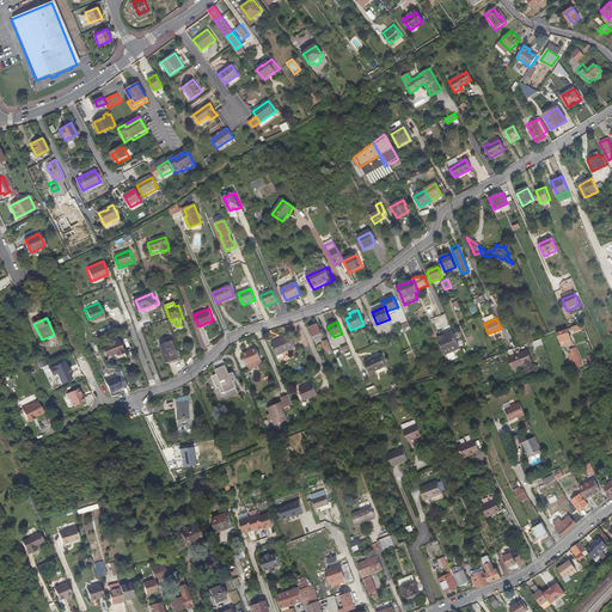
[(317,323),(308,326),(314,340),(319,337),(319,336),(322,335),(320,334),(322,332),(317,323)]
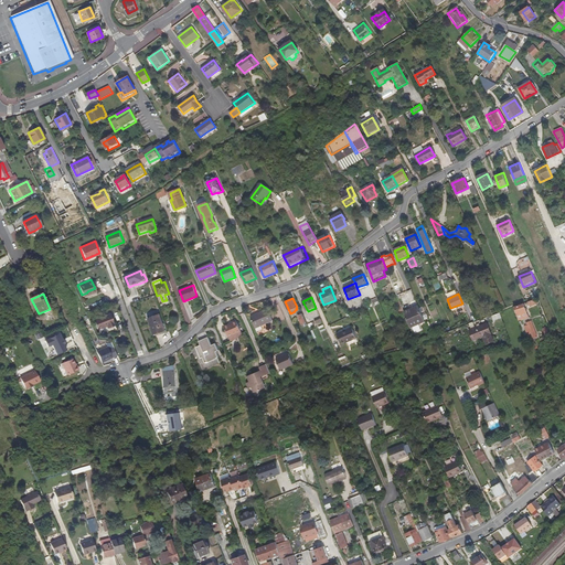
[(529,317),(523,305),(514,308),(520,319),(523,318),(523,319),(529,317)]
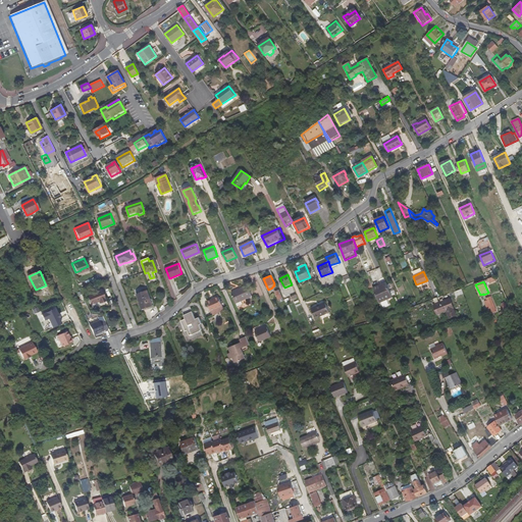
[(393,297),(387,285),(374,291),(379,302),(393,297)]
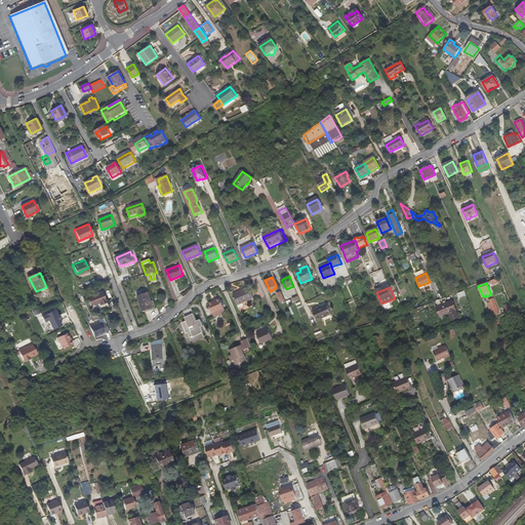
[(254,298),(249,288),(234,294),(241,310),(249,307),(247,301),(254,298)]
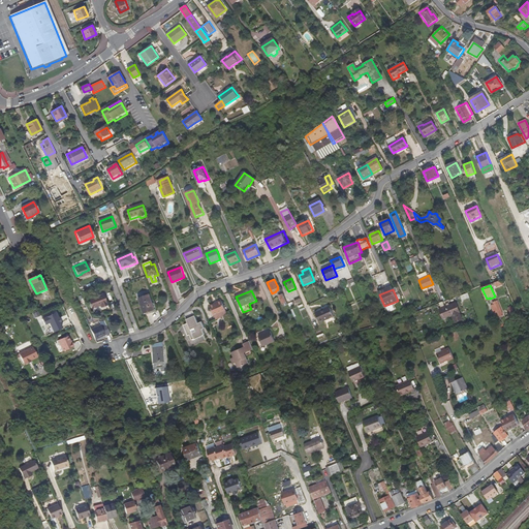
[(105,304),(101,293),(87,299),(91,308),(99,305),(99,306),(105,304)]
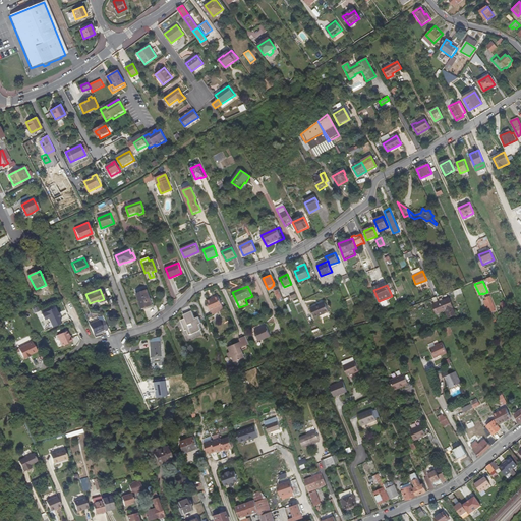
[(280,301),(283,300),(279,290),(275,291),(278,299),(279,299),(280,301)]
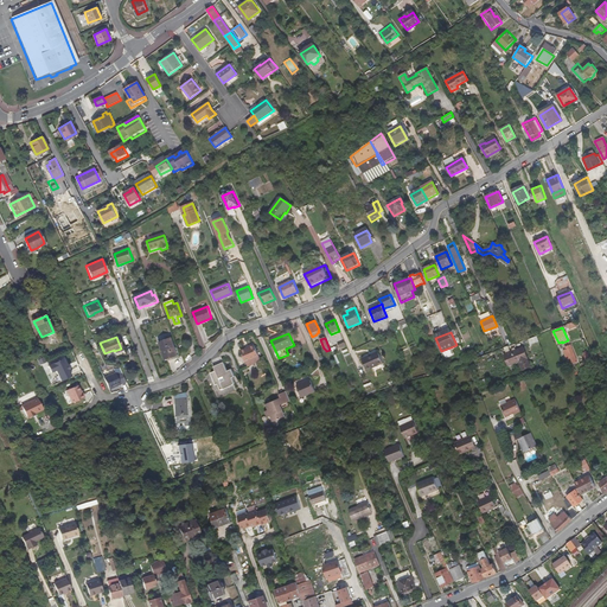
[(171,339),(159,343),(165,359),(177,356),(171,339)]
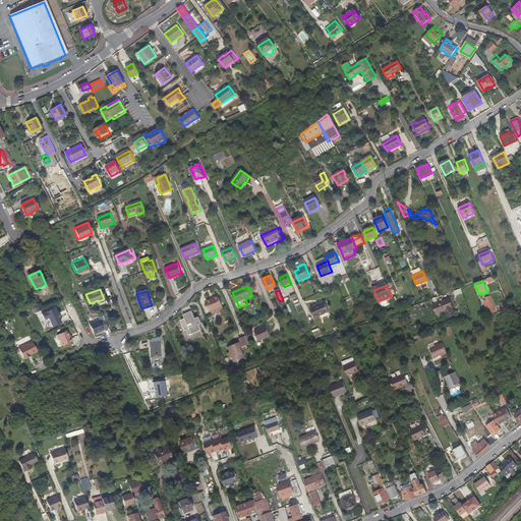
[(491,313),(496,311),(489,296),(485,298),(486,300),(483,301),(487,309),(489,309),(491,313)]
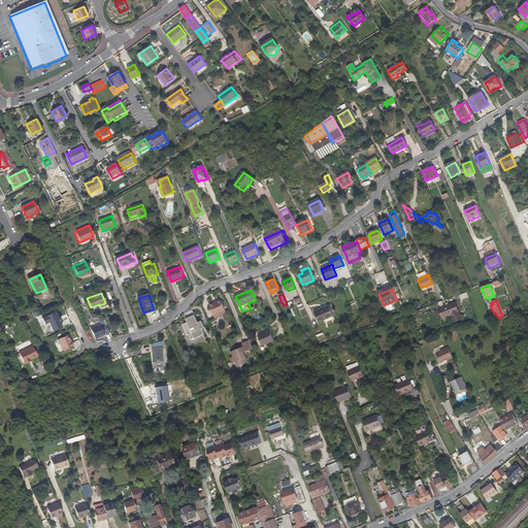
[(209,305),(213,316),(215,316),(226,310),(222,301),(215,304),(215,303),(209,305)]
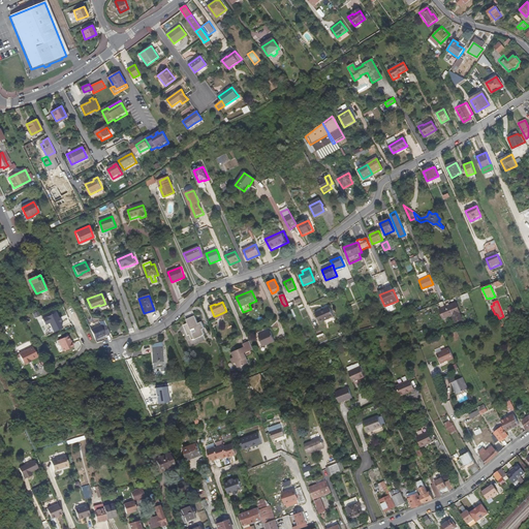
[(460,312),(456,303),(440,310),(443,318),(453,315),(456,322),(463,319),(460,312)]
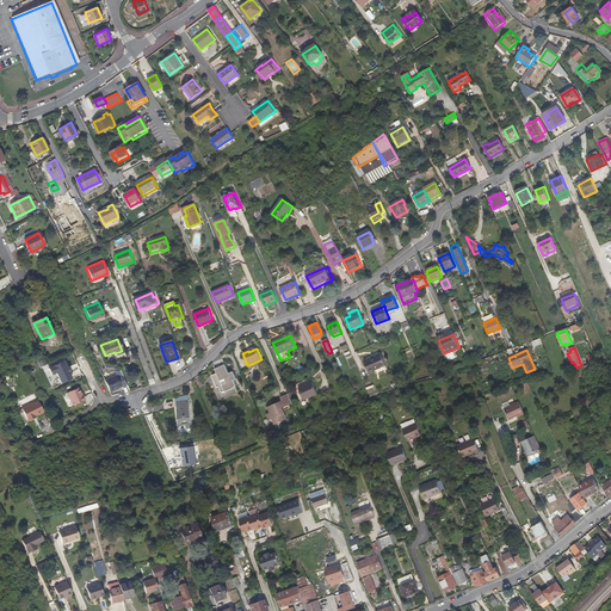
[(216,369),(226,365),(221,355),(213,363),(216,369)]
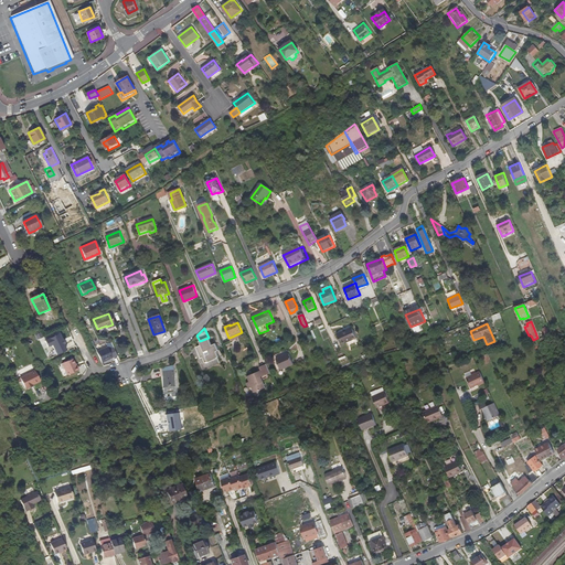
[(358,338),(353,328),(343,332),(343,331),(337,333),(341,344),(358,338)]
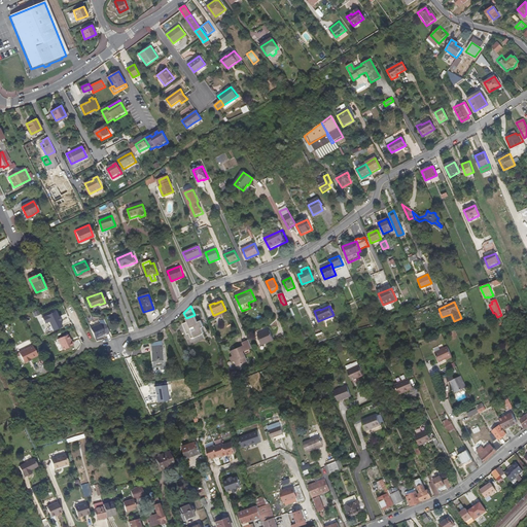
[(51,331),(61,327),(59,321),(57,318),(55,312),(41,317),(43,323),(47,321),(51,331)]
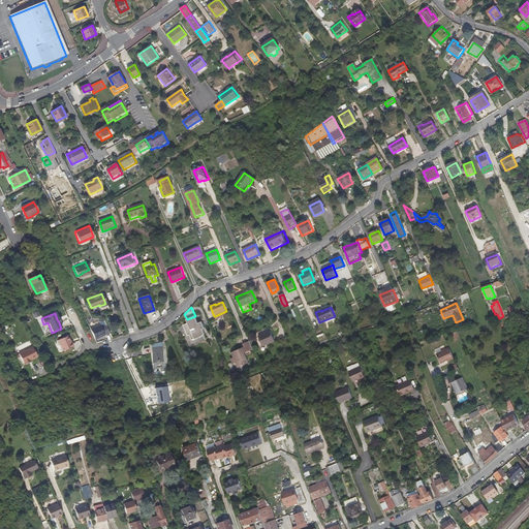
[(198,323),(195,316),(187,319),(188,323),(183,325),(188,336),(190,335),(192,340),(205,335),(203,330),(205,329),(203,322),(198,323)]
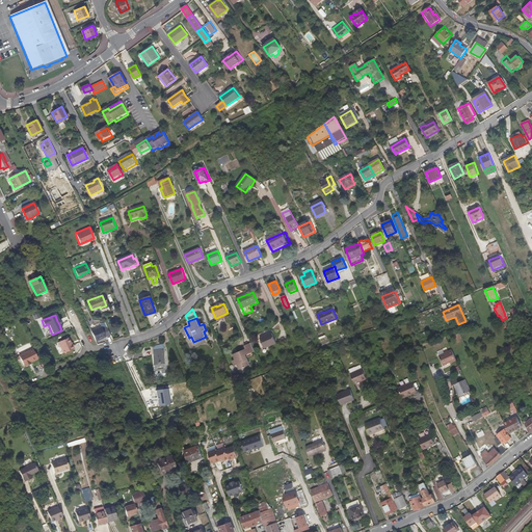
[(101,325),(90,330),(96,341),(105,336),(101,325)]
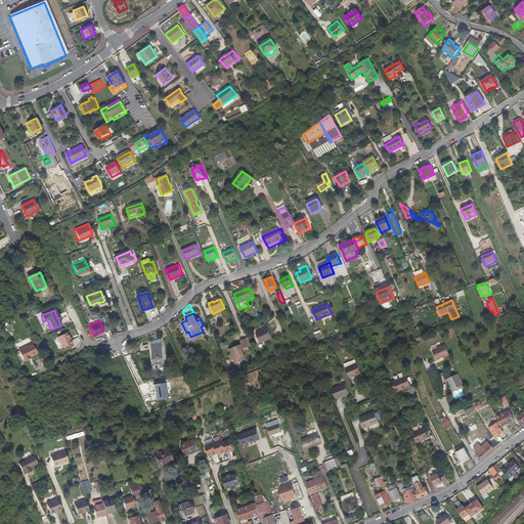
[(272,338),(268,328),(257,333),(260,343),(272,338)]
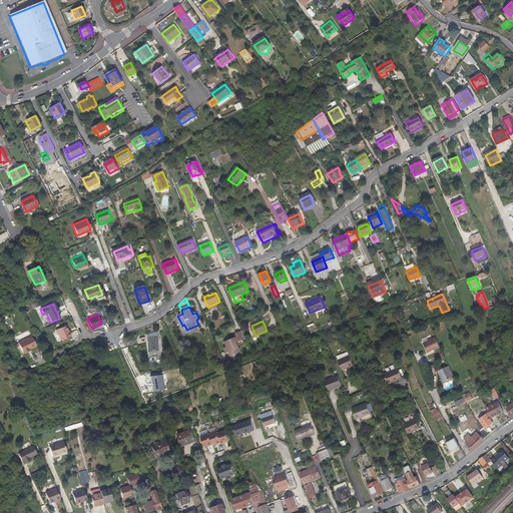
[(56,332),(61,343),(71,338),(69,334),(68,334),(65,327),(56,332)]
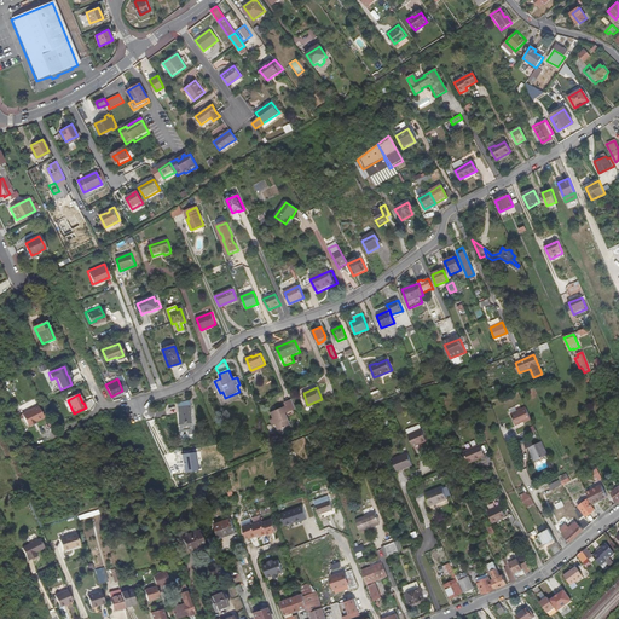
[(285,406),(289,412),(296,409),(291,399),(284,401),(285,406)]
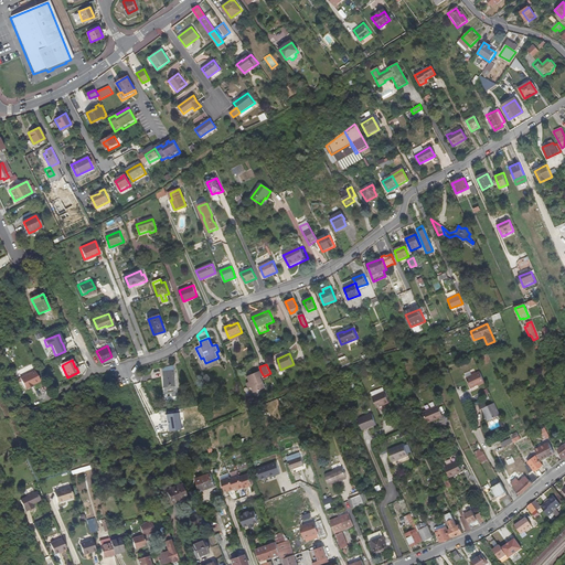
[(173,396),(179,395),(176,370),(163,372),(167,392),(172,391),(173,393),(173,396)]
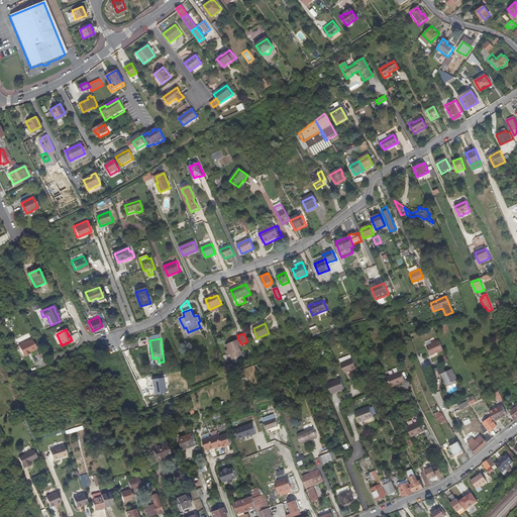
[(36,349),(31,339),(17,346),(23,357),(27,354),(27,353),(36,349)]
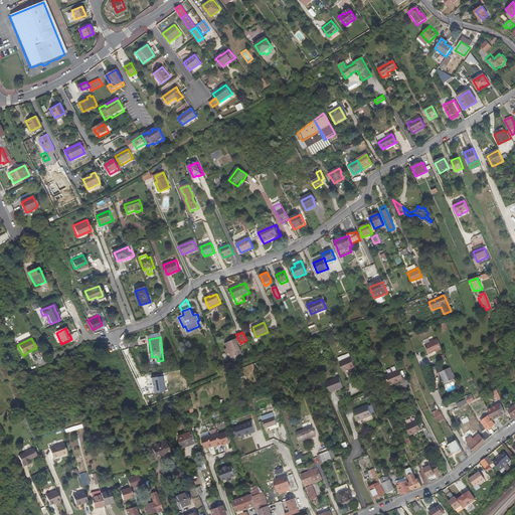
[(241,353),(237,344),(235,339),(226,343),(228,348),(230,353),(232,357),(241,353)]
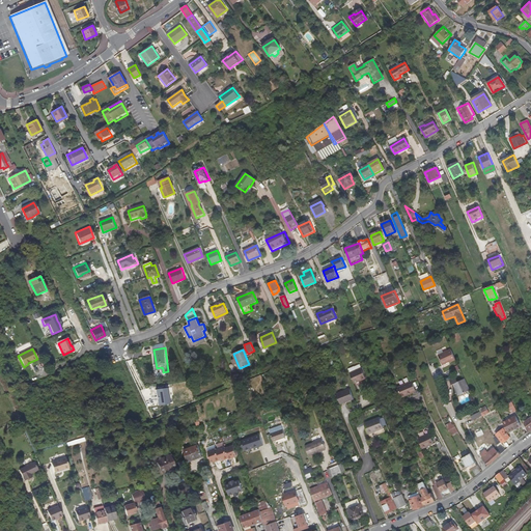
[(455,359),(450,350),(438,356),(442,365),(455,359)]
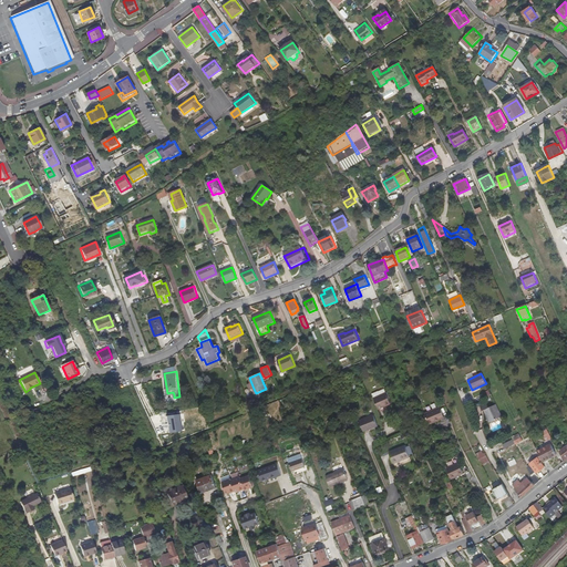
[(391,403),(385,392),(374,398),(379,409),(391,403)]
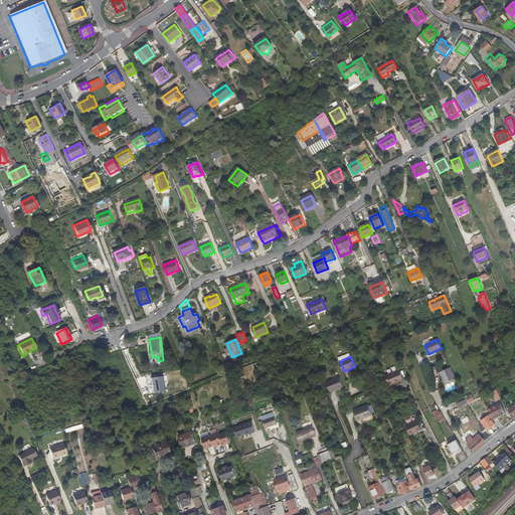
[(439,373),(440,373),(445,384),(457,378),(451,367),(444,371),(442,366),(436,369),(439,373)]
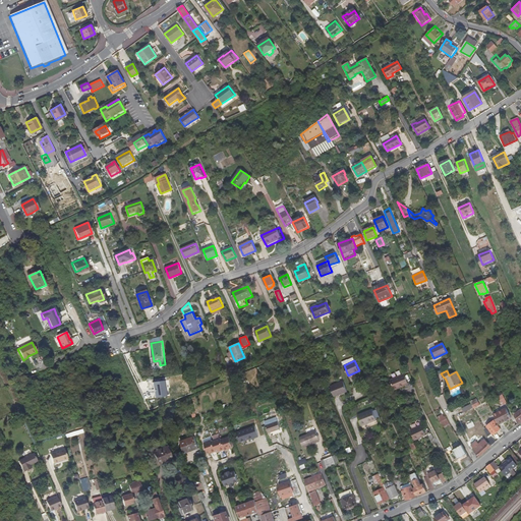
[(409,384),(404,373),(391,380),(395,390),(409,384)]
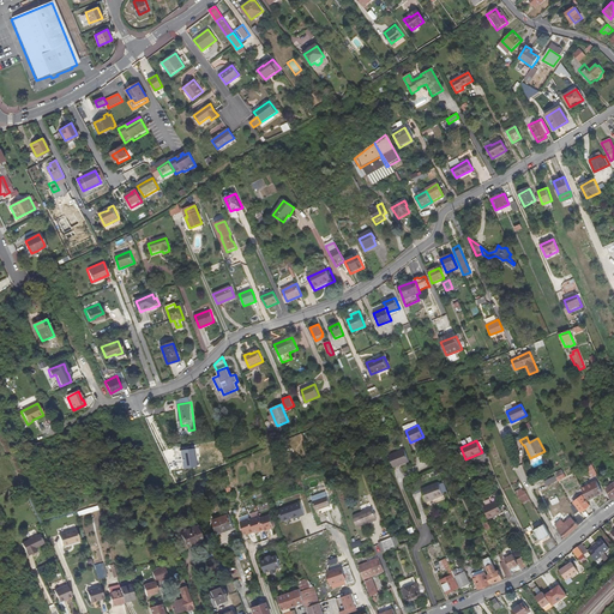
[(180,451),(182,469),(196,468),(193,449),(180,451)]
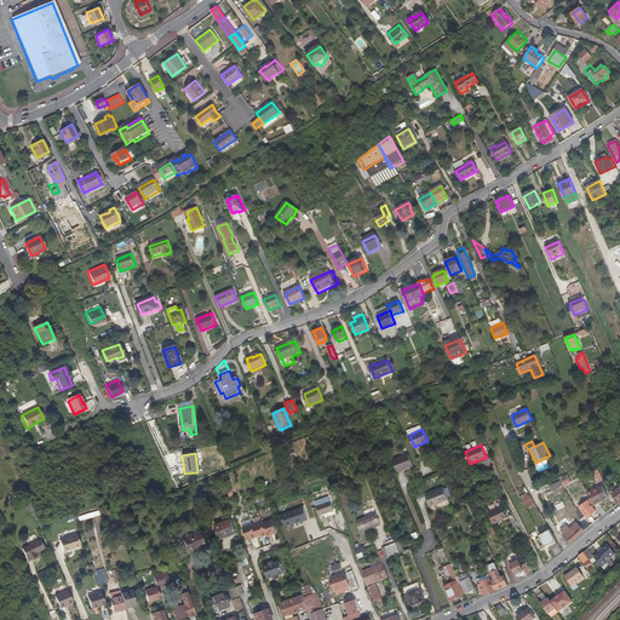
[(409,454),(394,460),(399,471),(414,465),(409,454)]
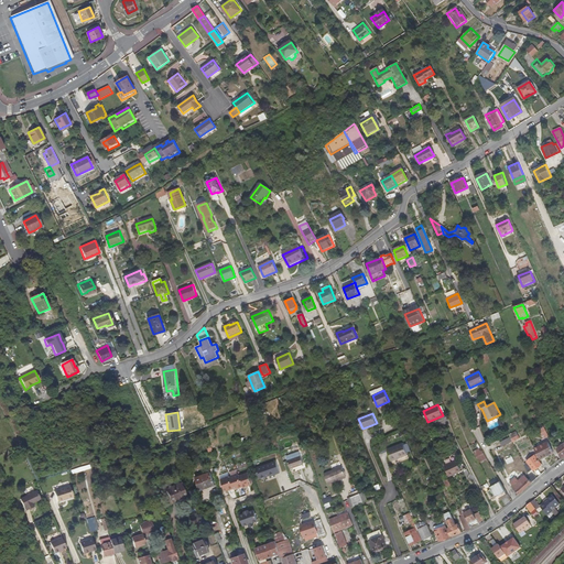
[(521,438),(518,432),(510,435),(513,442),(521,438)]
